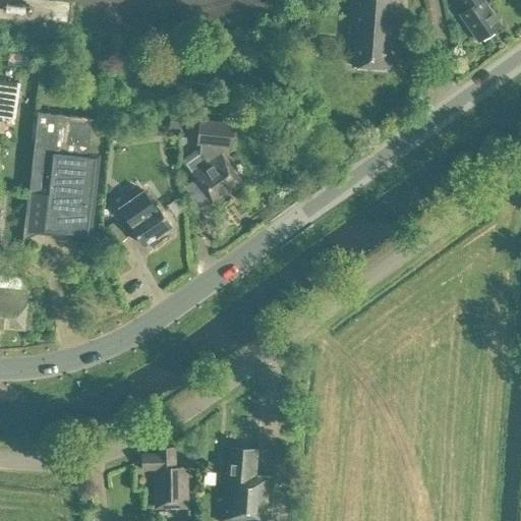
[(390,41),(397,42),(400,0),(350,0),(347,44),(354,44),(352,66),(388,69),(390,41)]
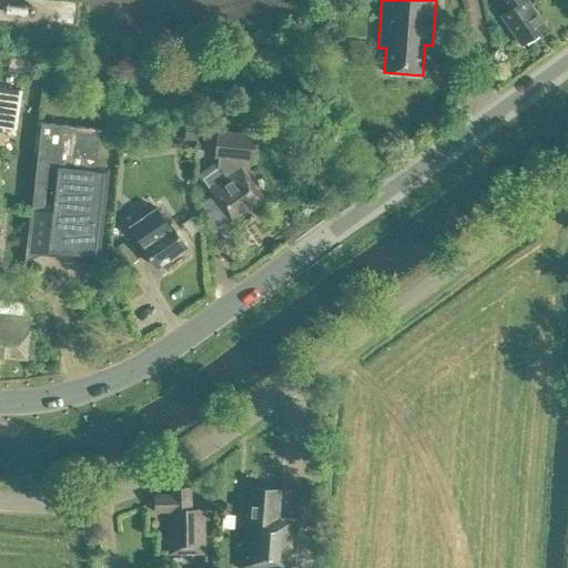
[(496,0),(506,13),(500,16),(511,31),(513,30),(523,44),(545,28),(535,14),(537,13),(527,0),(496,0)]
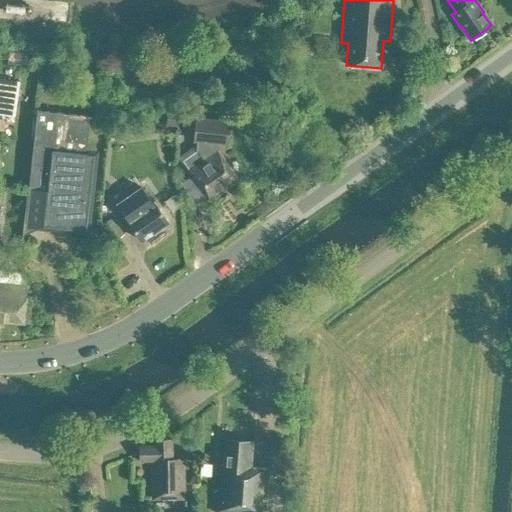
[(37,111),(28,195),(23,235),(44,226),(85,230),(94,155),(85,154),(90,116),(37,111)]
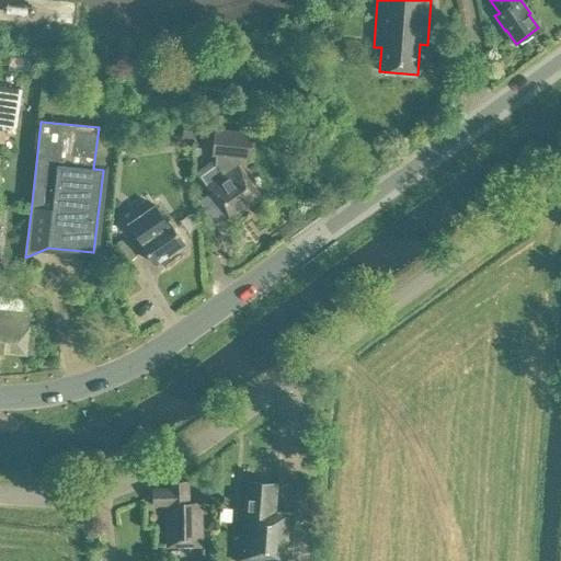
[(216,155),(215,165),(212,161),(196,171),(207,186),(229,218),(260,196),(238,165),(239,157),(250,158),(252,133),(214,129),(212,155),(216,155)]
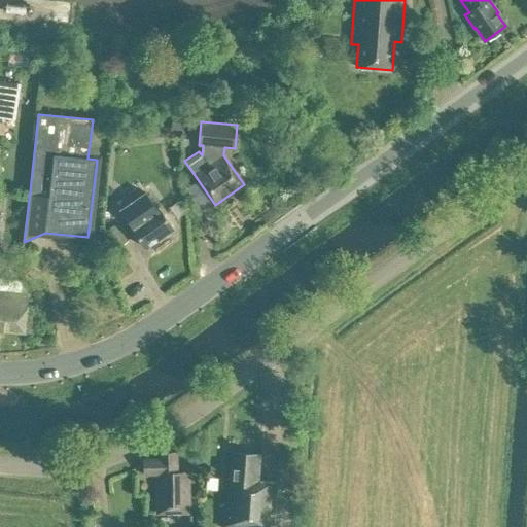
[(159,208),(157,209),(146,192),(120,210),(132,225),(131,226),(145,248),(148,246),(151,248),(159,244),(157,240),(173,230),(159,208)]
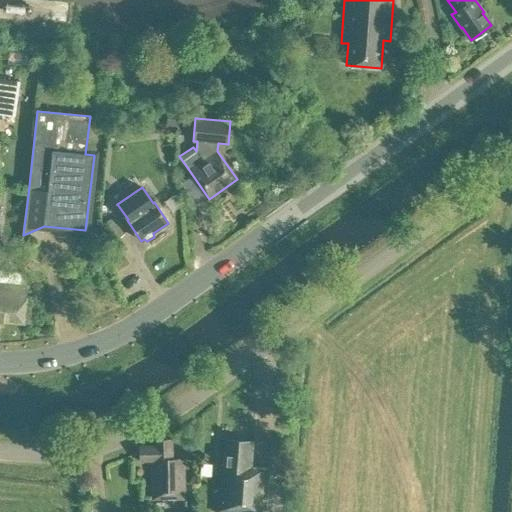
[(112,217),(101,225),(114,242),(124,235),(112,217)]
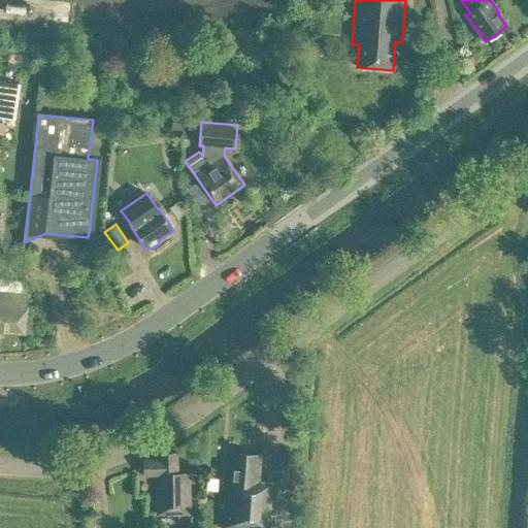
[(0,330),(24,333),(28,296),(0,292),(0,330)]
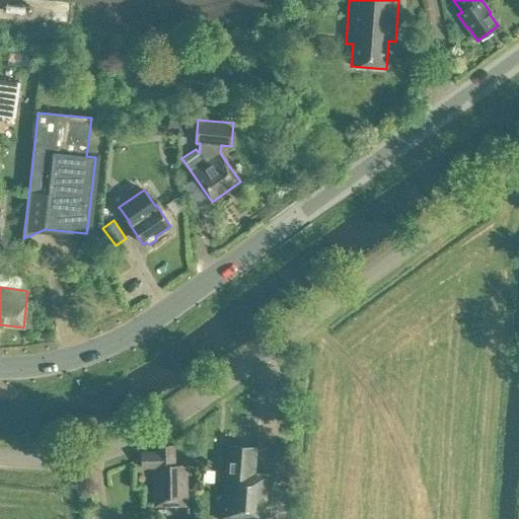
[(187,506),(187,465),(174,465),(174,445),(156,446),(156,452),(142,452),(142,467),(153,467),(153,507),(187,506)]
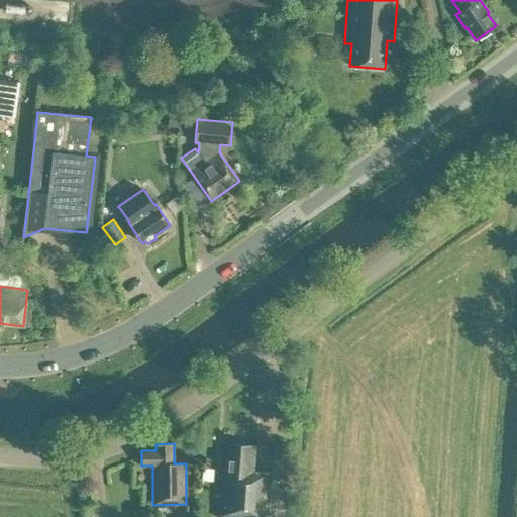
[(268,516),(272,473),(253,472),(255,445),(227,443),(225,470),(221,469),(217,516),(268,516)]
